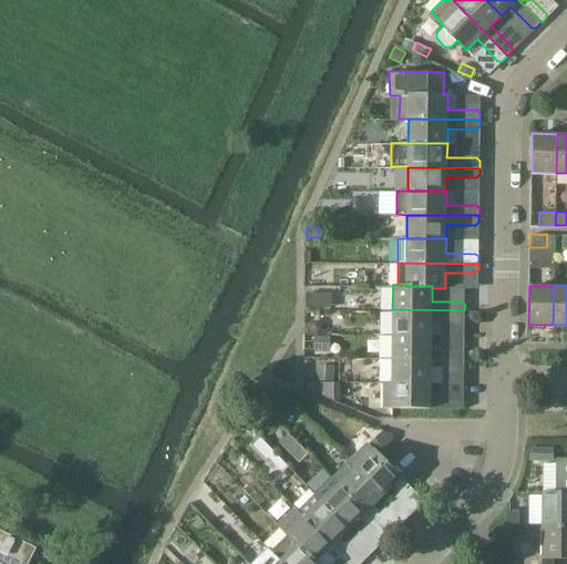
[(307,291),(306,306),(320,306),(320,291),(307,291)]
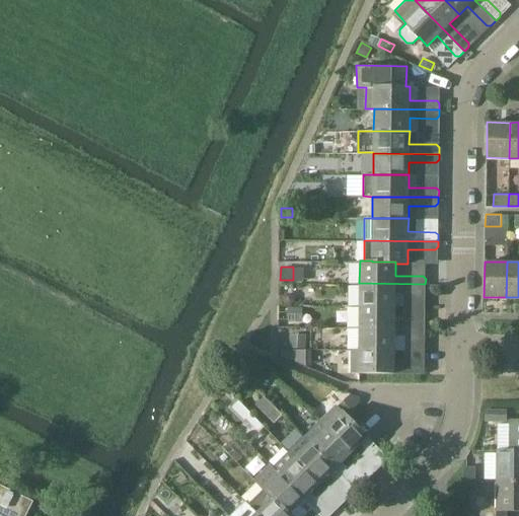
[(359,283),(359,305),(395,306),(395,293),(422,293),(425,291),(425,284),(359,283)]
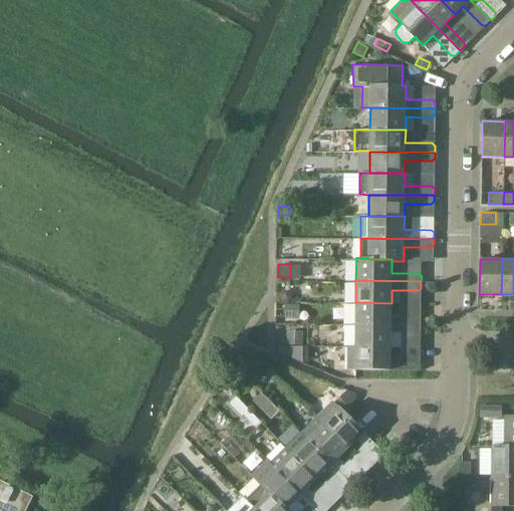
[(291,297),(291,292),(288,289),(283,289),(280,292),(280,297),(283,300),(287,300),(291,297)]
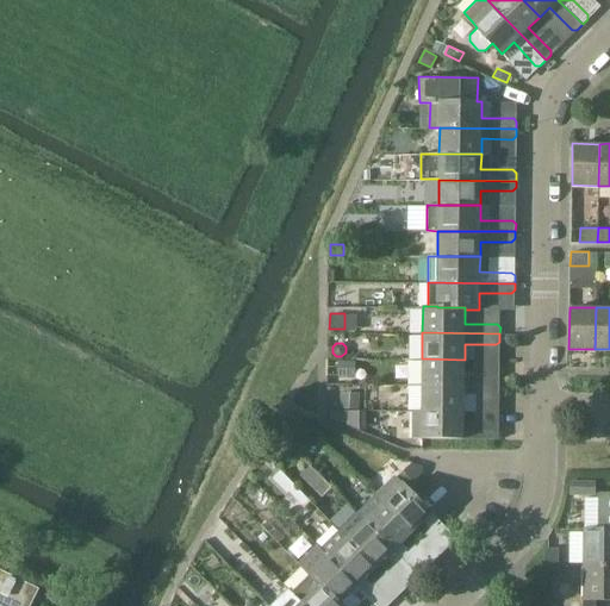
[(422,358),(422,385),(499,386),(499,379),(496,375),(465,374),(465,360),(422,358)]
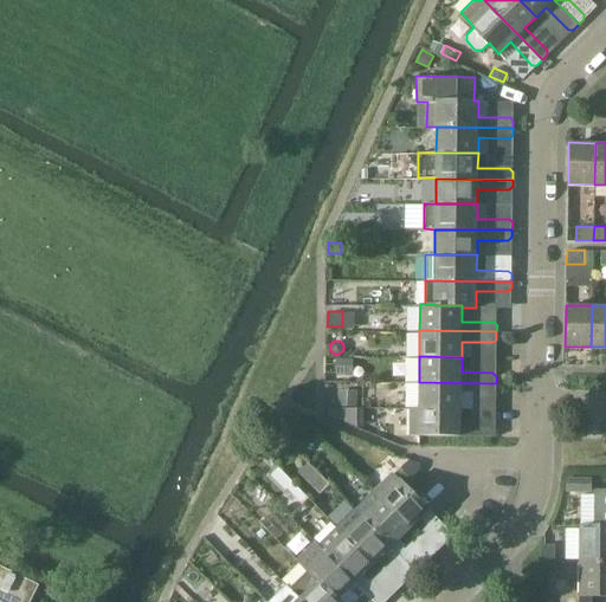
[(347,357),(336,357),(336,371),(347,371),(347,357)]
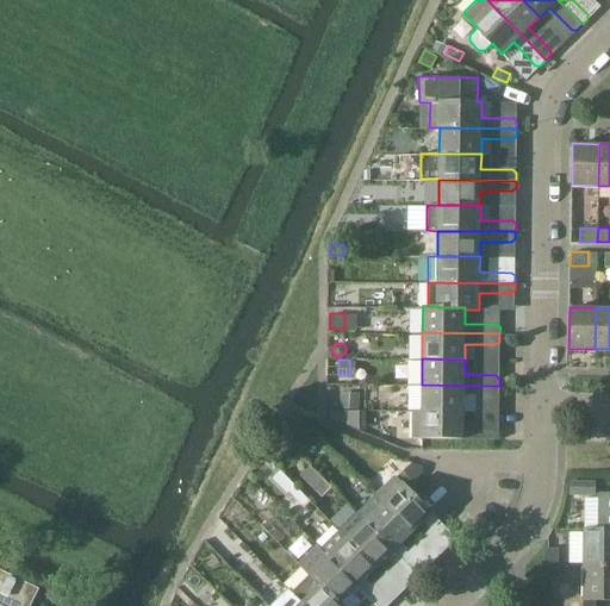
[(422,385),(422,411),(464,411),(464,395),(496,397),(499,393),(499,386),(422,385)]
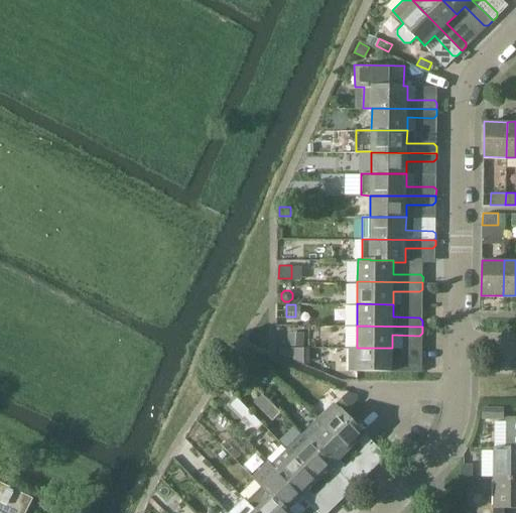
[(288,336),(288,345),(303,345),(303,336),(288,336)]
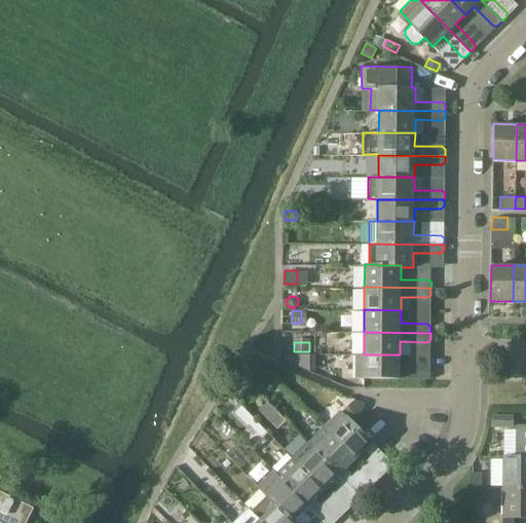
[(400,355),(364,355),(357,355),(357,377),(429,378),(430,371),(427,368),(400,368),(400,355)]
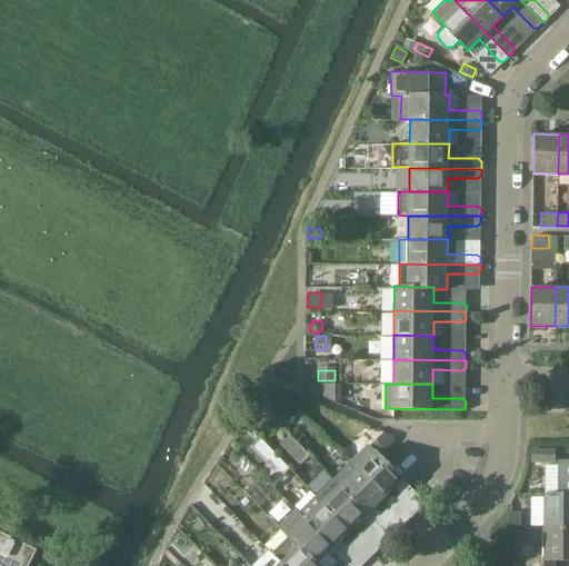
[(395,434),(385,430),(377,438),(386,447),(395,438),(395,434)]
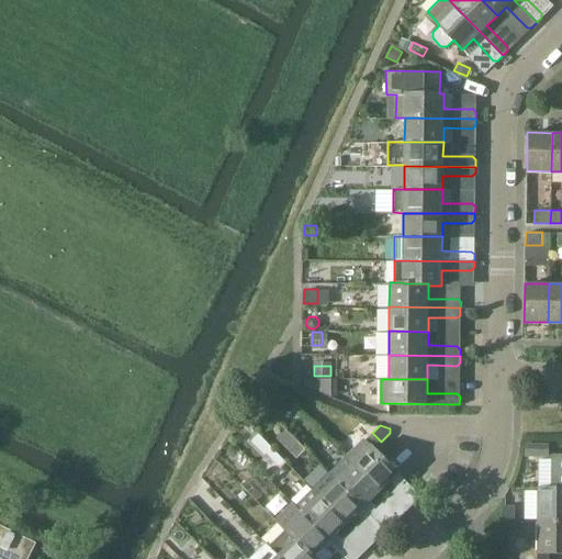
[(422,496),(377,450),(366,439),(348,456),(381,490),(391,480),(411,501),(416,501),(422,496)]
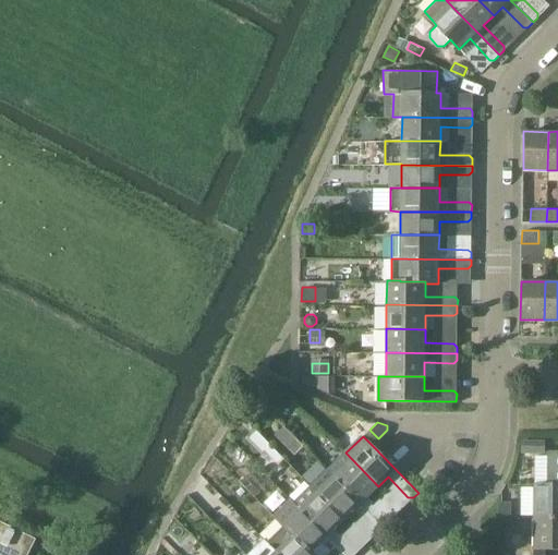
[(544,451),(544,441),(522,441),(522,450),(544,451)]
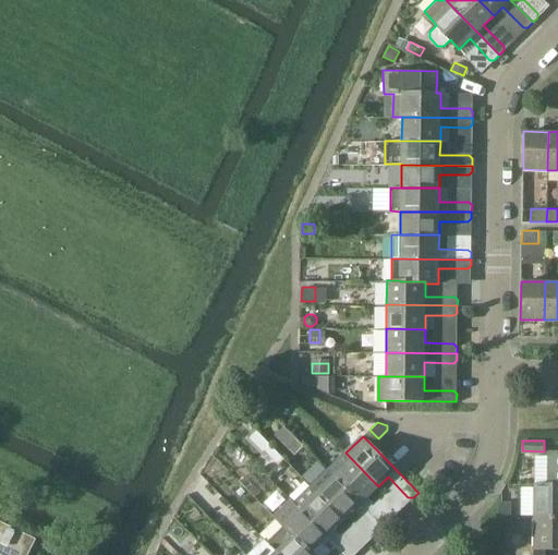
[(278,462),(283,457),(270,444),(265,448),(278,462)]
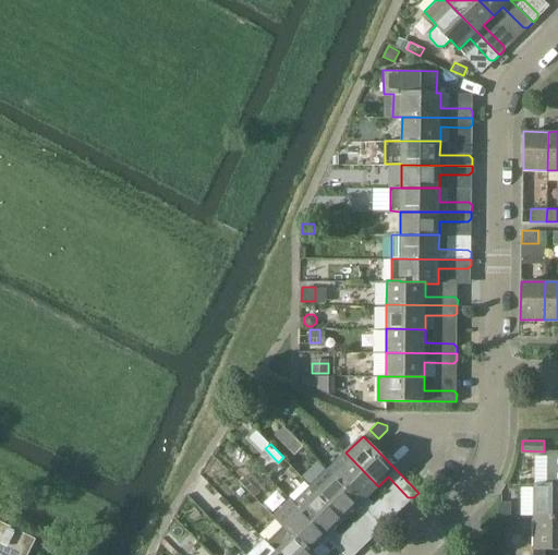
[(557,450),(547,450),(547,483),(557,483),(557,450)]
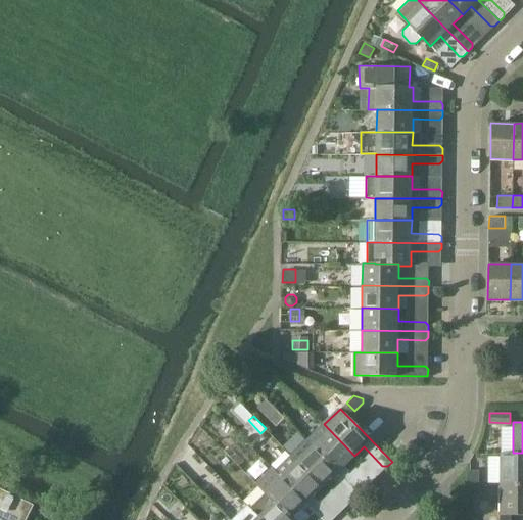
[(324,424),(307,439),(360,492),(364,488),(364,484),(345,465),(354,456),(324,424)]
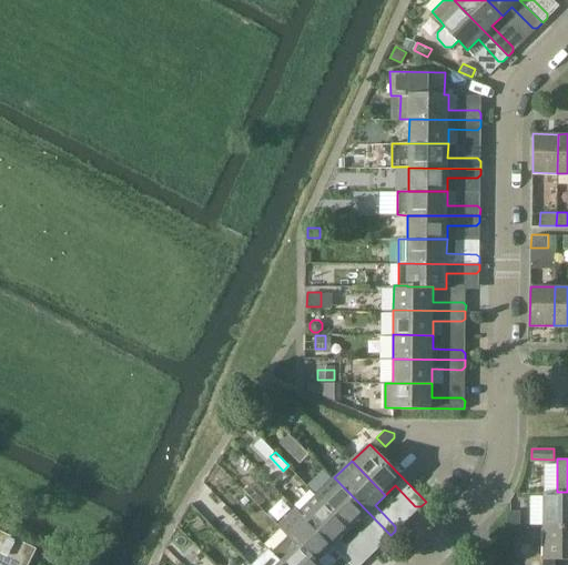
[(334,477),(317,495),(351,528),(361,518),(382,541),(386,541),(391,535),(334,477)]
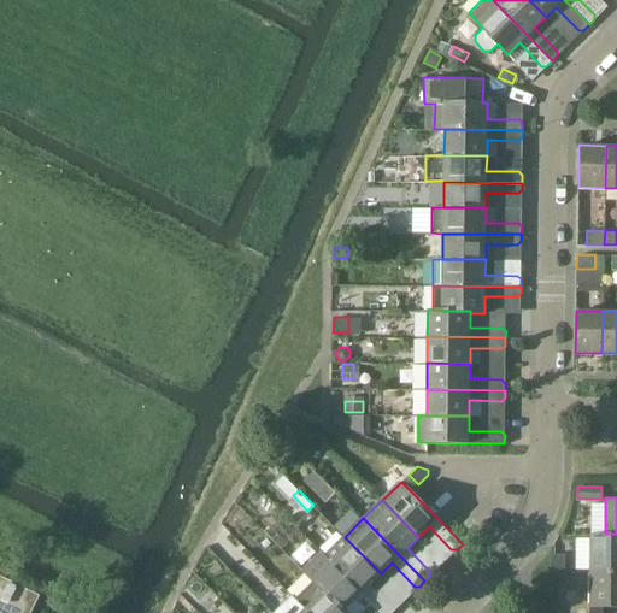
[(589,534),(589,570),(616,569),(616,534),(605,534),(589,534)]
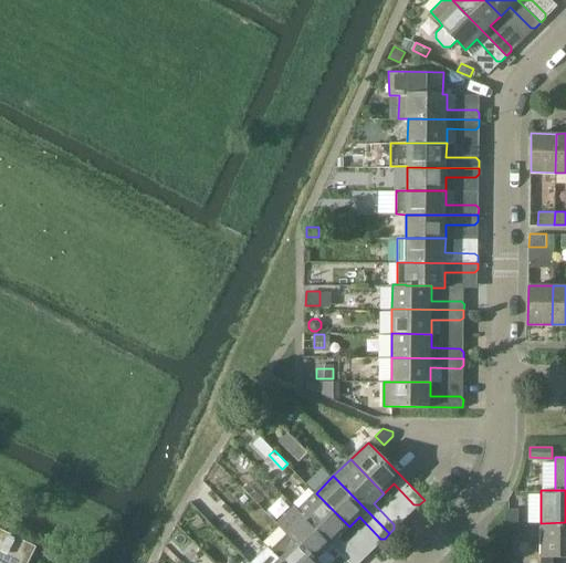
[(316,493),(299,510),(349,562),(358,562),(359,562),(359,558),(339,537),(349,527),(316,493)]
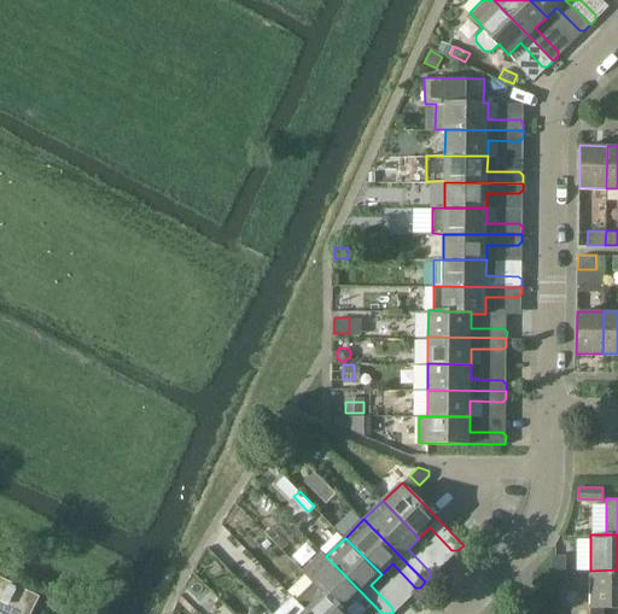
[(302,571),(313,582),(324,592),(325,591),(344,612),(345,610),(355,601),(367,613),(382,613),(326,556),(321,551),(302,571)]
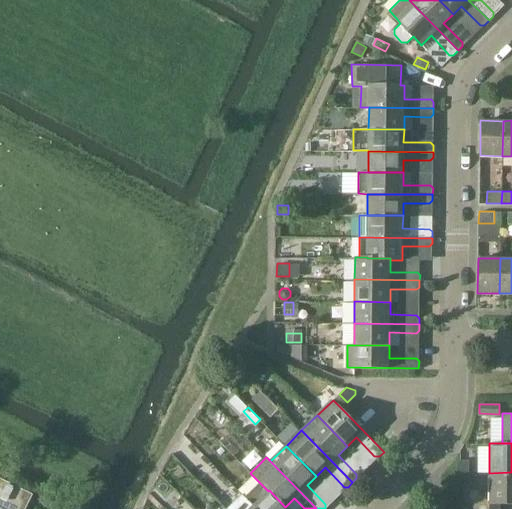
[(468,459),(459,459),(459,472),(468,472),(468,459)]
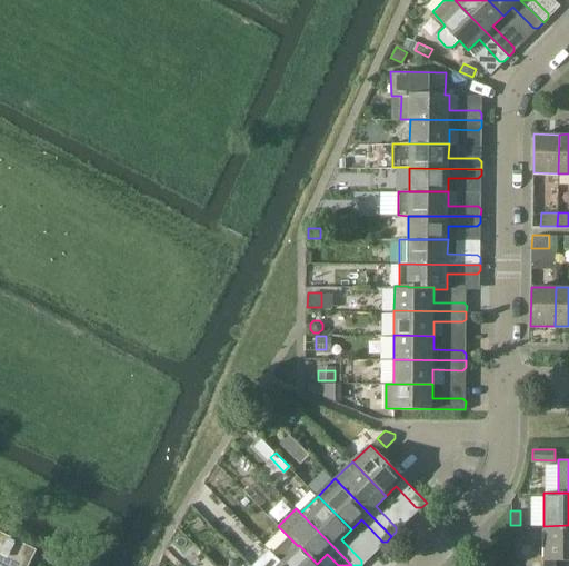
[(568,525),(543,526),(543,558),(546,558),(545,565),(556,565),(556,559),(568,558),(568,525)]
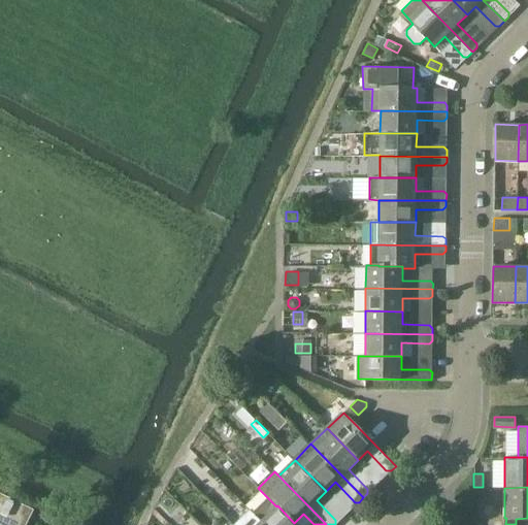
[(0,524),(26,524),(34,509),(0,491),(0,524)]
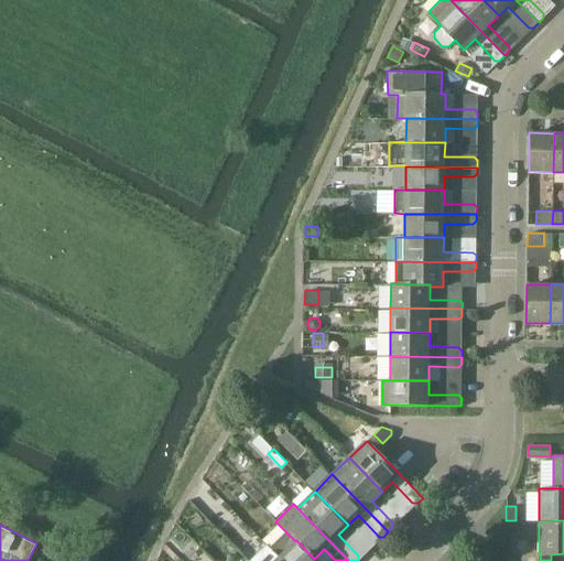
[(269,547),(271,549),(283,560),(317,560),(315,558),(314,559),(296,540),(295,541),(285,531),(269,547)]
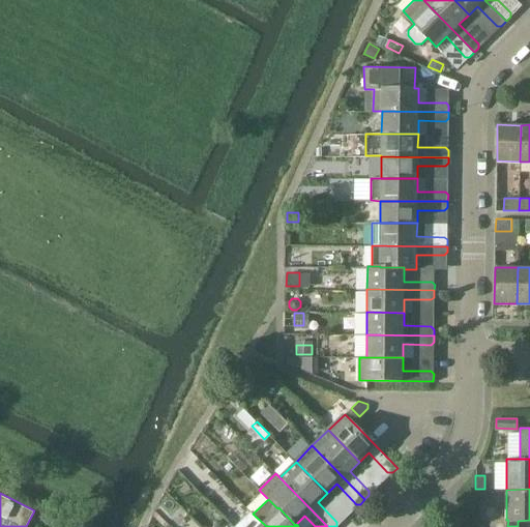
[(266,526),(255,516),(243,526),(266,526)]
